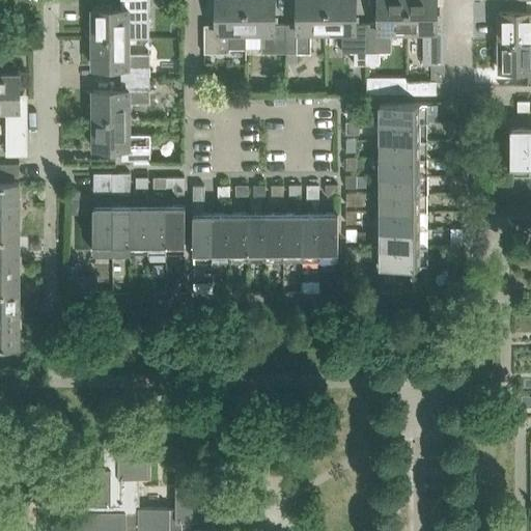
[(92,37),(130,37),(150,37),(149,21),(148,0),(120,0),(121,8),(92,8),(92,37)]
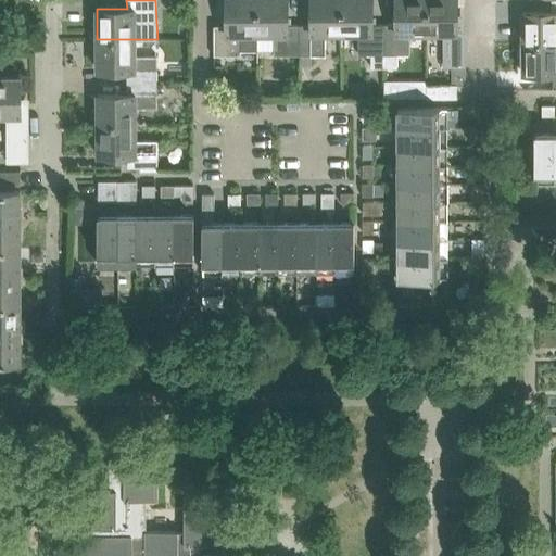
[(241,50),(258,50),(257,0),(226,0),(227,25),(214,25),(214,55),(241,54),(241,50)]
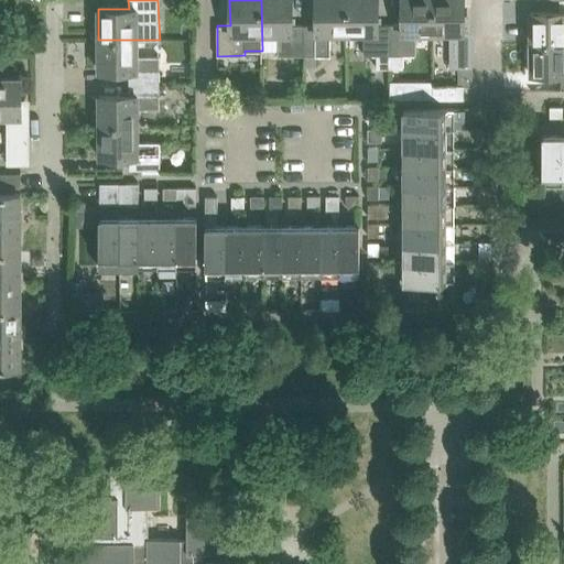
[(280,55),(304,55),(305,55),(305,25),(292,25),(291,0),(261,0),(262,51),(280,51),(280,55)]
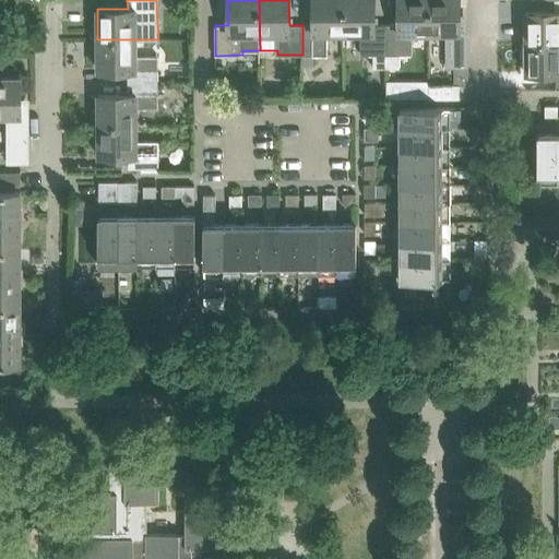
[(301,63),(312,63),(312,55),(328,55),(328,33),(345,33),(344,0),(312,0),(313,25),(302,25),(302,55),(301,55),(301,63)]
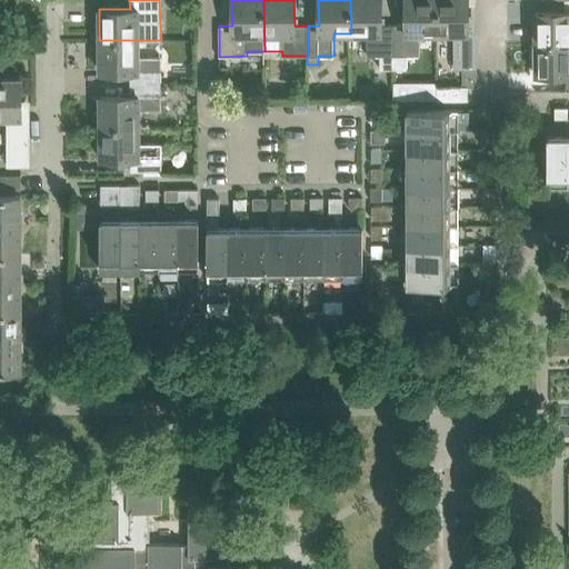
[(379,56),(379,68),(393,68),(393,25),(381,25),(380,0),(350,0),(351,33),(368,33),(368,56),(379,56)]
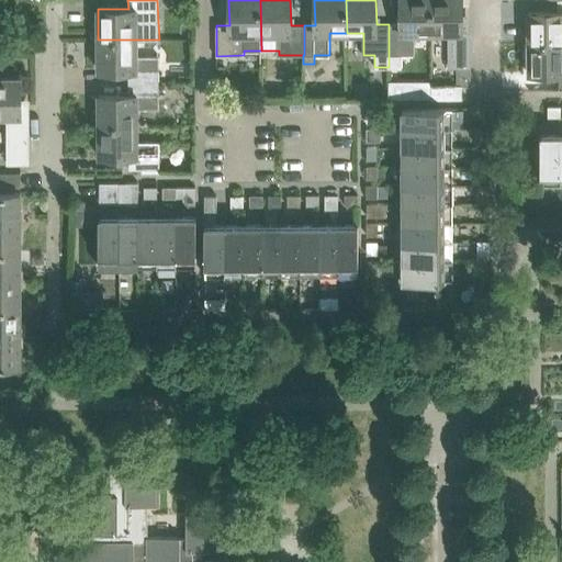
[(400,0),(401,24),(389,24),(389,67),(402,67),(402,55),(415,55),(415,33),(431,33),(431,0),(400,0)]
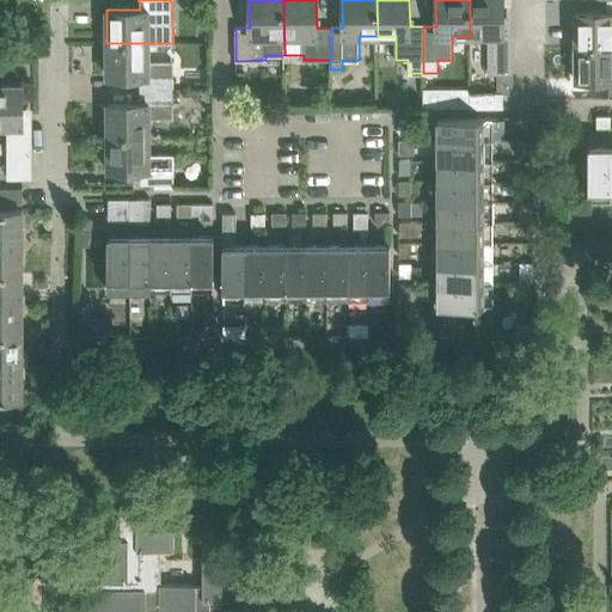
[(503,34),(502,0),(470,0),(470,36),(489,36),(489,72),(513,72),(513,34),(503,34)]
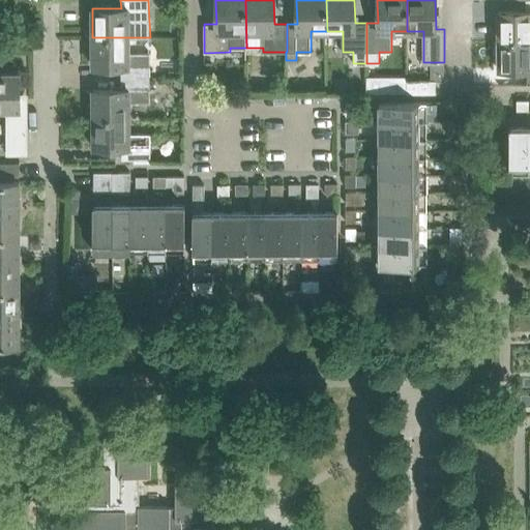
[(529,0),(497,0),(498,40),(529,39),(529,0)]
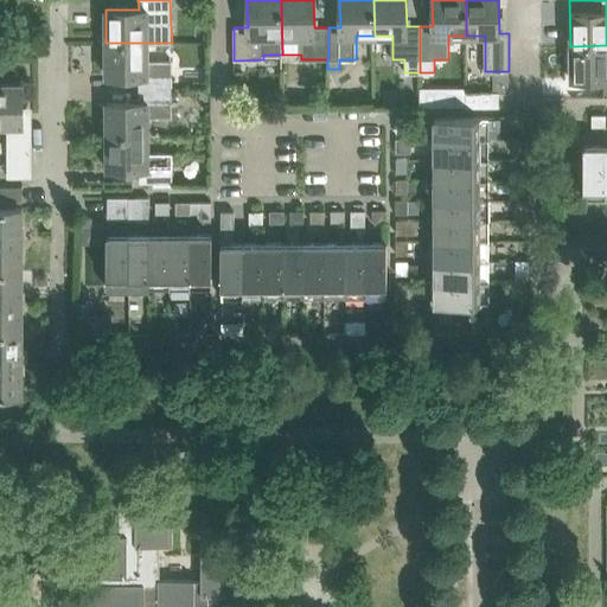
[(139,76),(139,89),(171,89),(171,61),(149,61),(148,43),(106,43),(107,76),(139,76)]
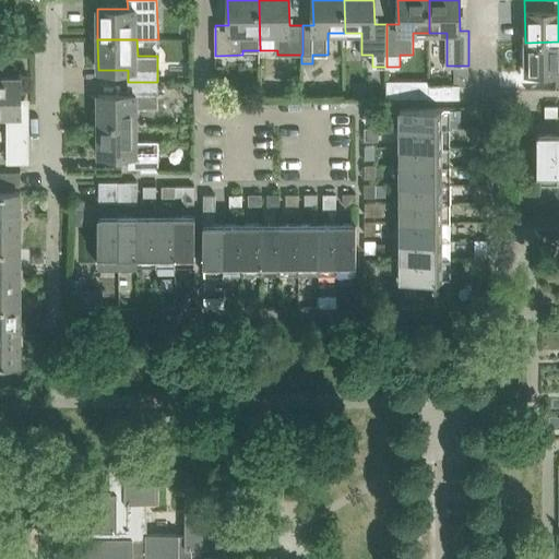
[(558,42),(525,43),(526,72),(556,72),(556,85),(558,84),(558,42)]
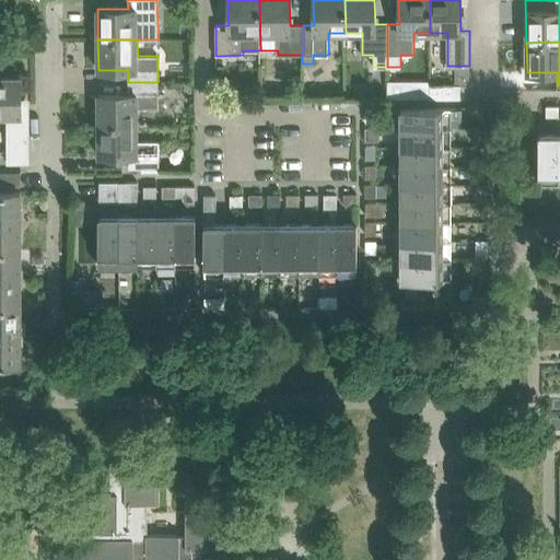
[(21,114),(21,78),(0,77),(0,116),(7,117),(7,162),(30,162),(30,114),(21,114)]
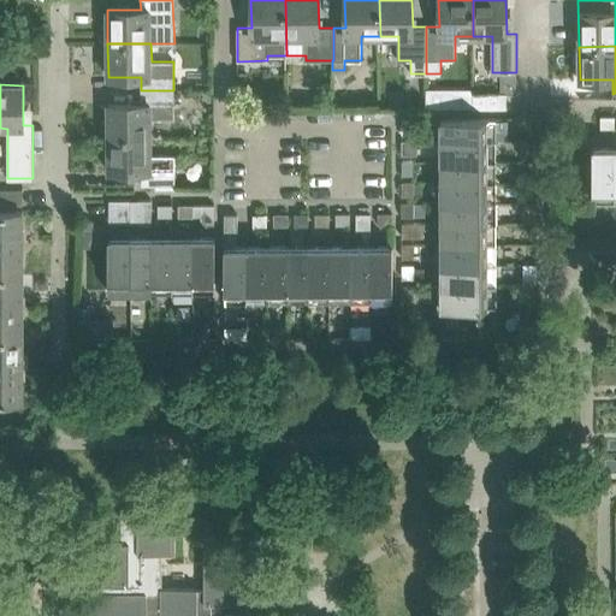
[(442,88),(426,88),(427,108),(443,108),(442,88)]
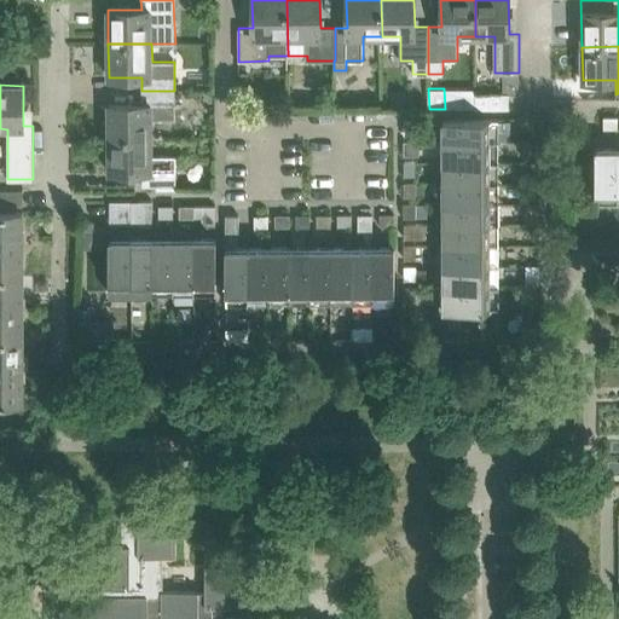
[(109,104),(109,138),(151,138),(151,120),(175,120),(174,91),(142,91),(142,104),(109,104)]
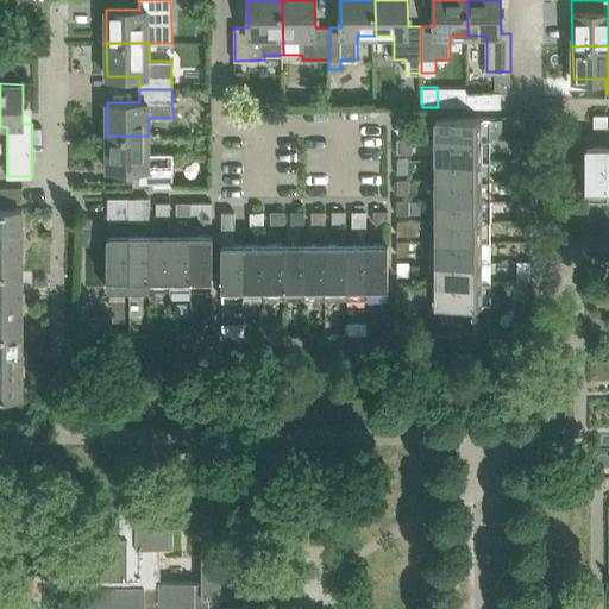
[(468,92),(468,107),(501,107),(501,92),(468,92)]
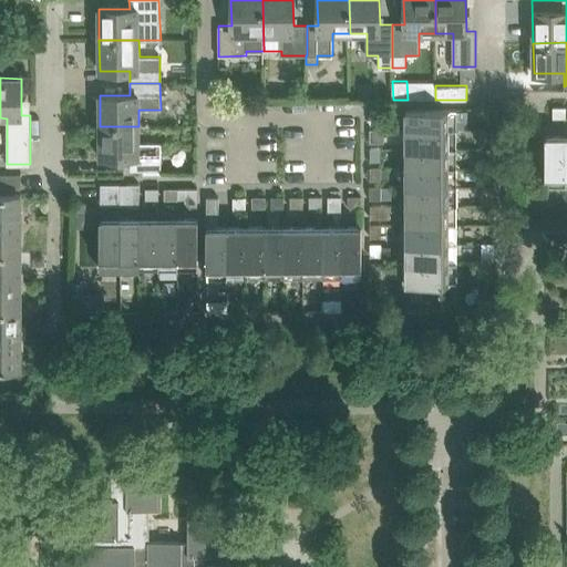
[(566,117),(566,107),(553,107),(553,117),(566,117)]
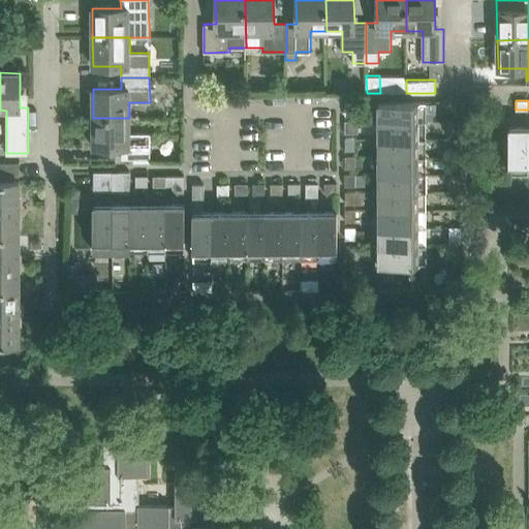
[(378,102),(378,121),(426,121),(426,101),(378,102)]
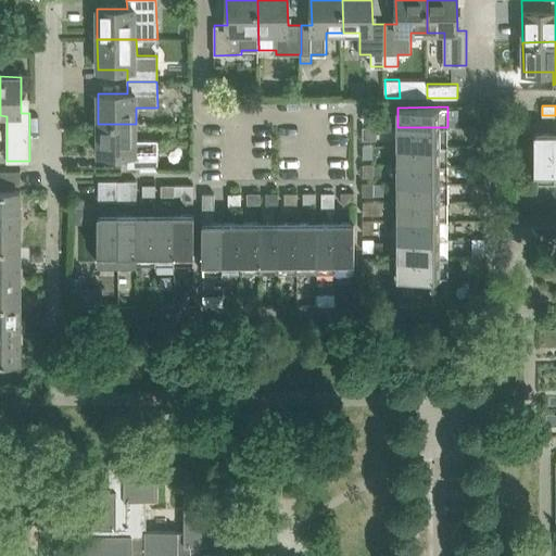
[(363,108),(363,109),(363,119),(373,119),(373,108),(363,108)]
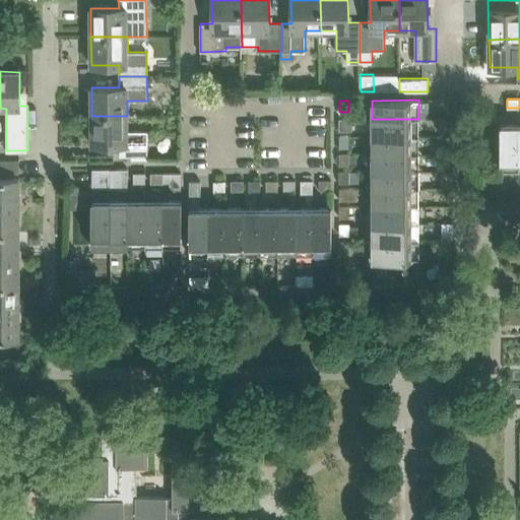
[(147,131),(127,131),(127,116),(91,116),(91,144),(120,144),(120,156),(147,155),(147,131)]
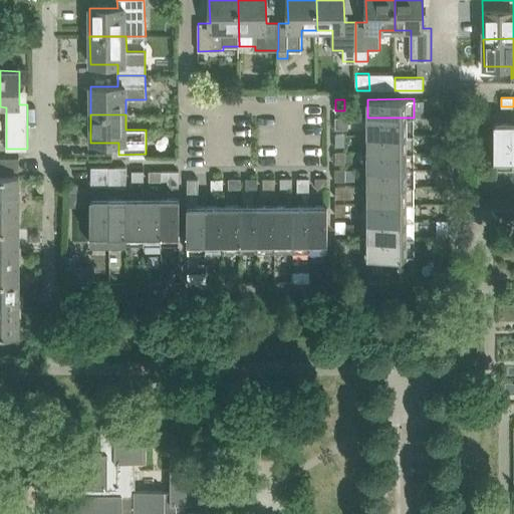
[(348,117),(335,117),(335,129),(348,129),(348,117)]
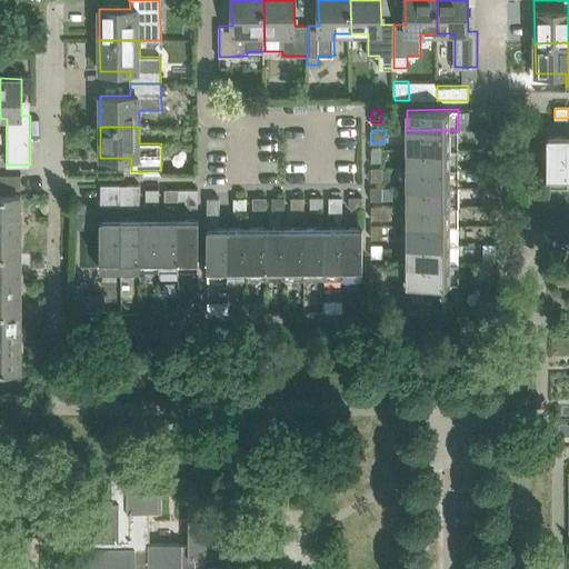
[(407,130),(407,149),(458,149),(458,130),(407,130)]
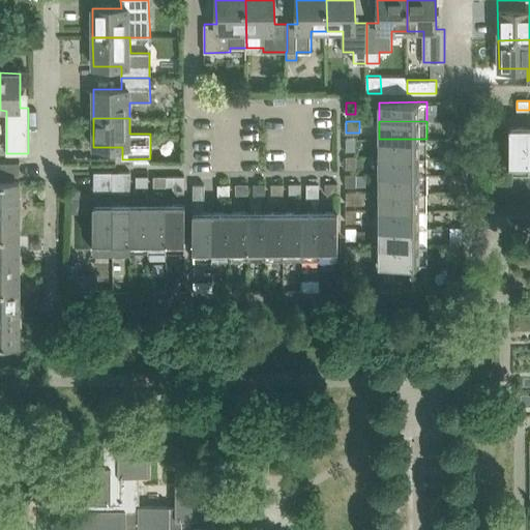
[(510,175),(529,175),(529,127),(510,127),(510,175)]
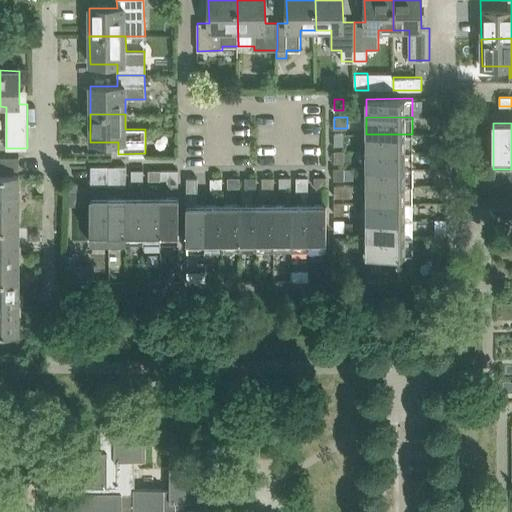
[(344,146),(344,134),(334,134),(334,146),(344,146)]
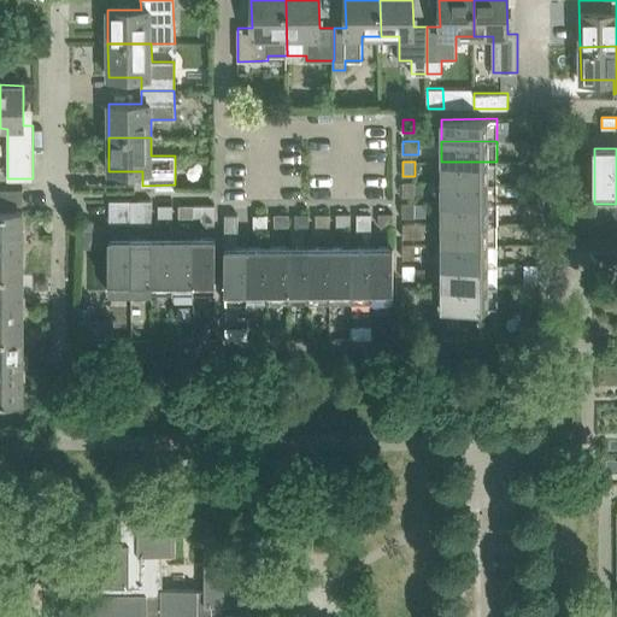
[(441,162),(441,182),(497,183),(497,162),(441,162)]
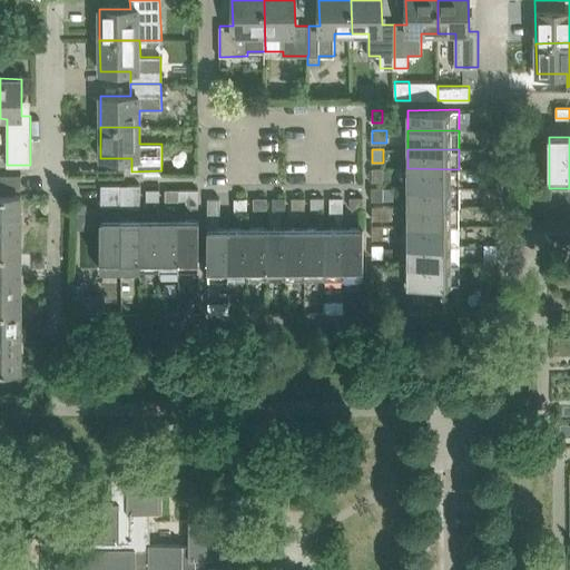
[(383,168),(372,168),(372,182),(383,182),(383,168)]
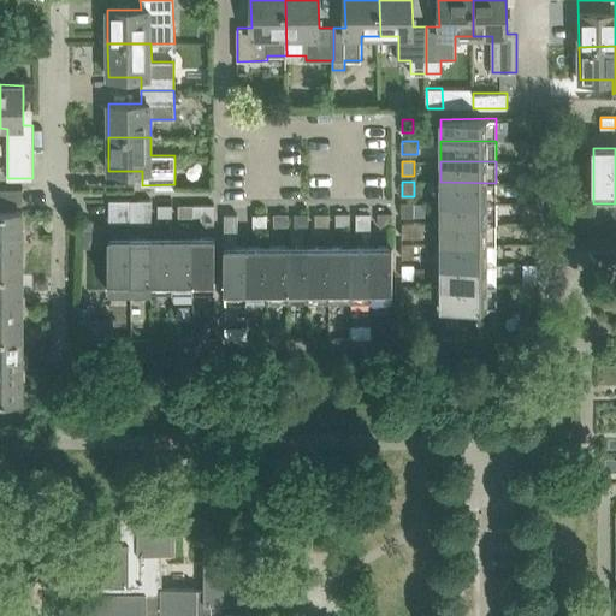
[(440,202),(496,202),(496,183),(440,182),(440,202)]
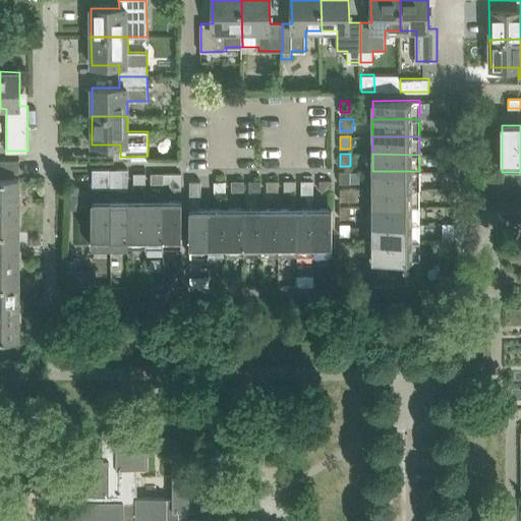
[(0,160),(0,173),(19,174),(19,161),(0,160)]
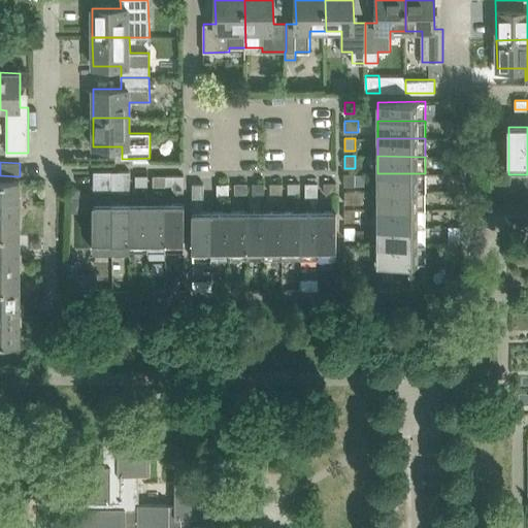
[(94,191),(112,191),(112,171),(94,171),(94,191)]
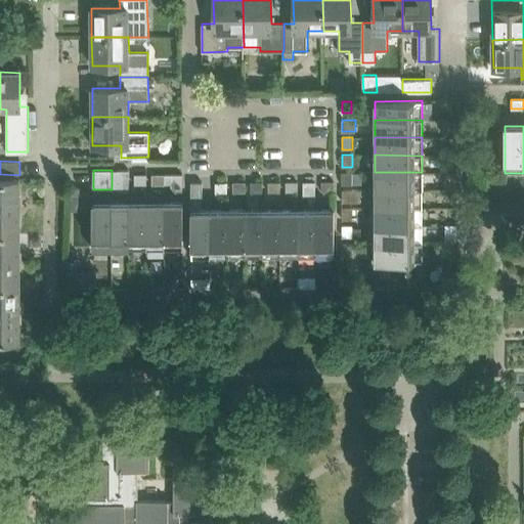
[(342,172),(342,182),(342,184),(361,184),(361,172),(342,172)]
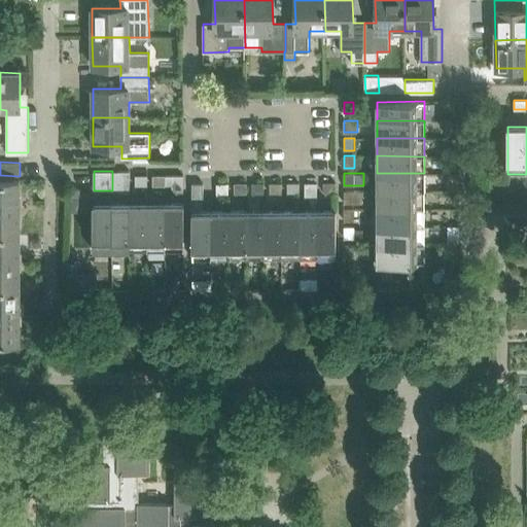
[(377,191),(424,192),(424,173),(377,173),(377,191)]
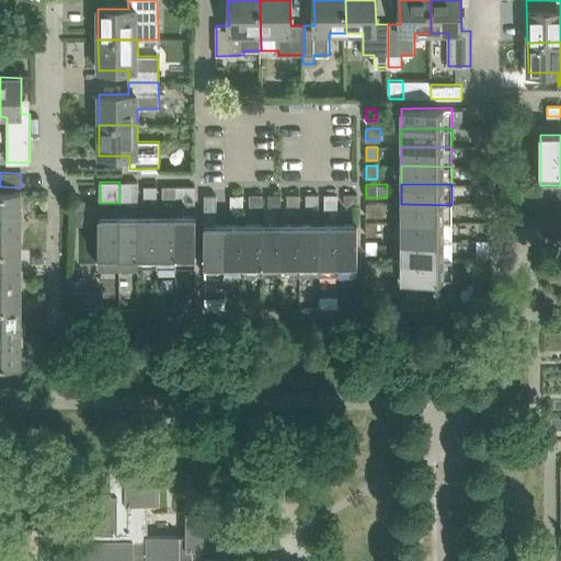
[(125,206),(138,206),(138,186),(125,186),(125,206)]
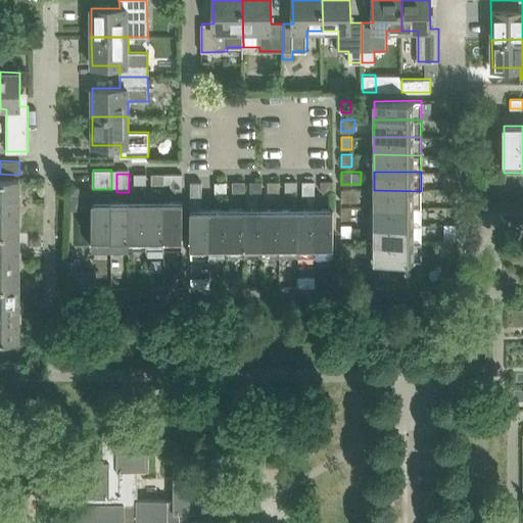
[(146,184),(146,174),(135,174),(135,184),(146,184)]
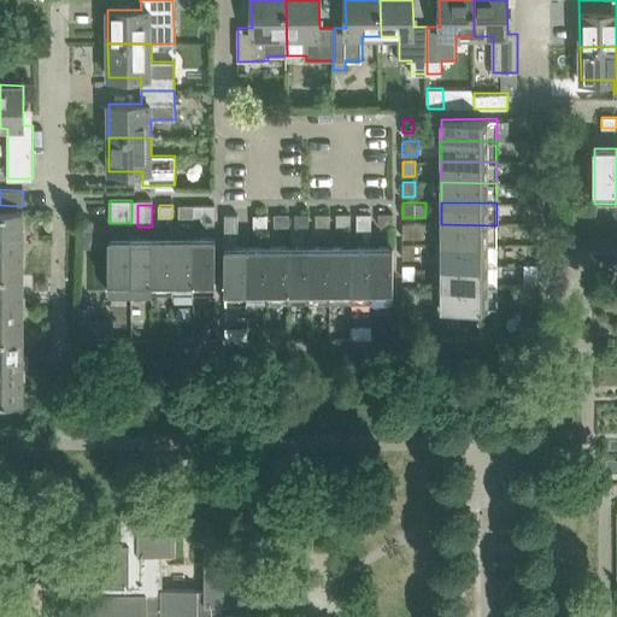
[(193,217),(193,205),(180,205),(180,217),(193,217)]
